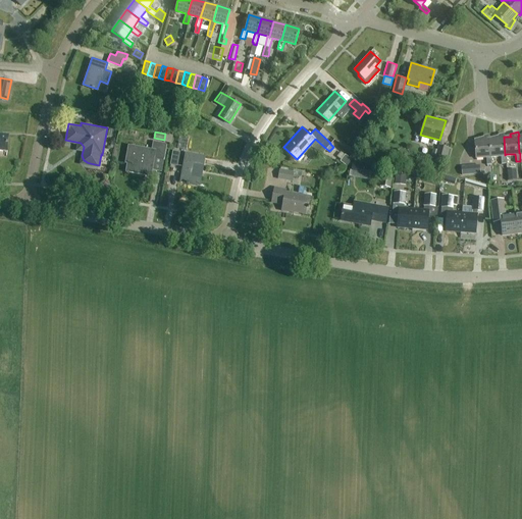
[(0,148),(7,149),(8,134),(0,133),(0,148)]
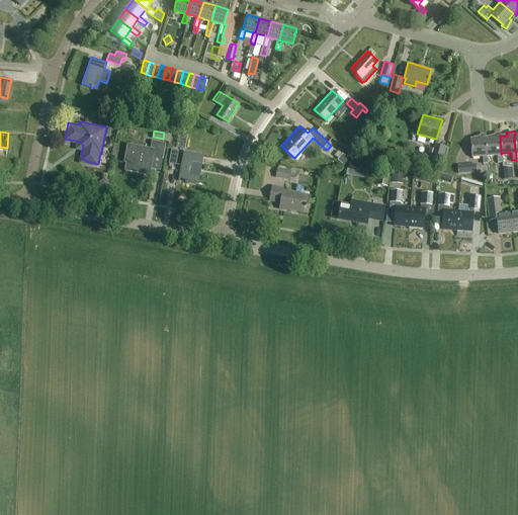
[(413,147),(414,142),(423,143),(425,136),(403,132),(402,139),(407,140),(406,146),(413,147)]
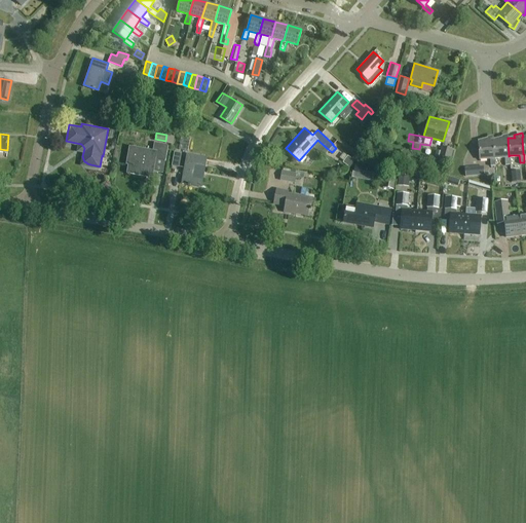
[(494,157),(504,156),(504,163),(510,163),(510,155),(509,156),(508,138),(509,138),(508,134),(499,136),(499,137),(499,139),(494,139),(493,140),(494,157)]
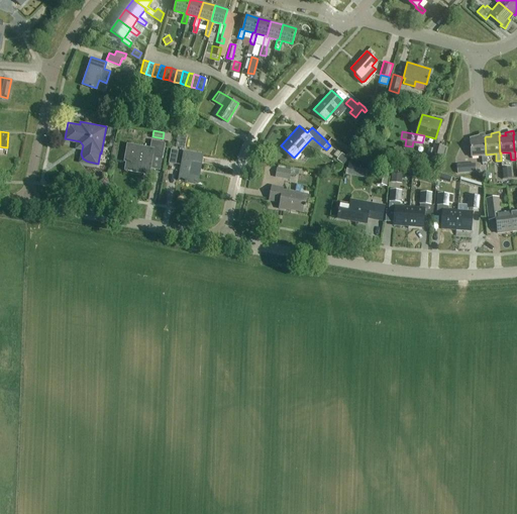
[(487,162),(486,155),(485,137),(486,136),(484,132),(477,134),(477,135),(477,137),(470,138),(471,156),(481,155),(482,162),(487,162)]
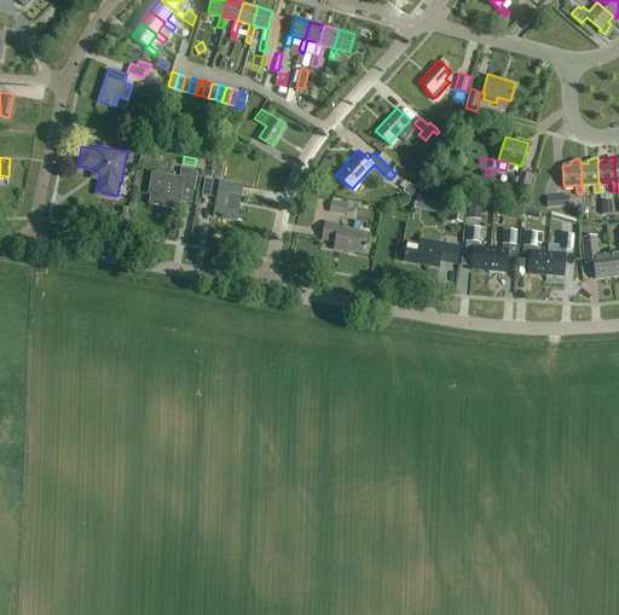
[(191,202),(194,187),(197,169),(181,166),(180,175),(152,170),(149,191),(151,192),(149,202),(179,208),(180,201),(191,202)]
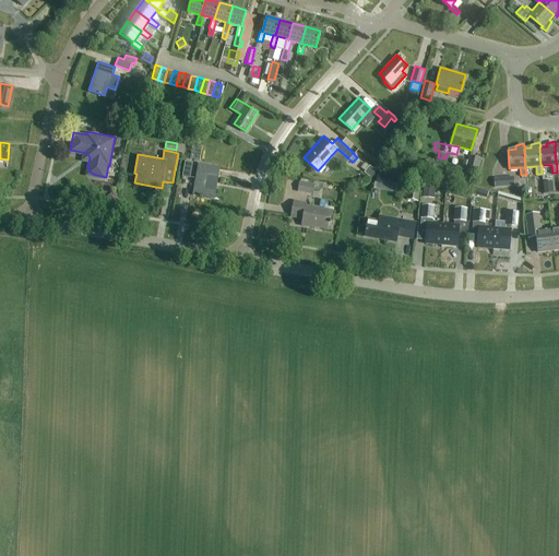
[(465,167),(477,170),(482,156),(470,153),(465,167)]
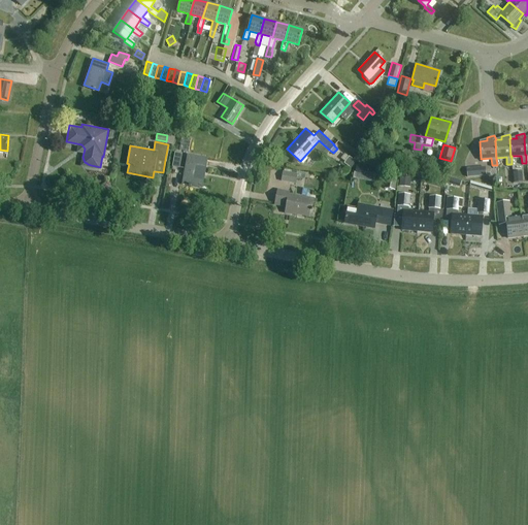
[(183,183),(202,186),(207,158),(188,154),(183,183)]
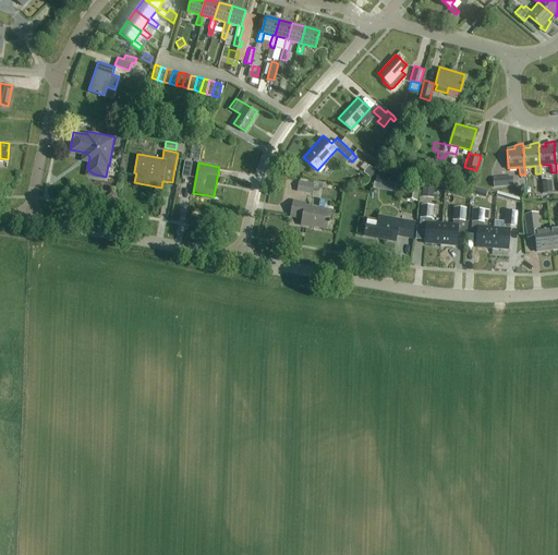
[(368,164),(363,171),(371,177),(376,169),(368,164)]
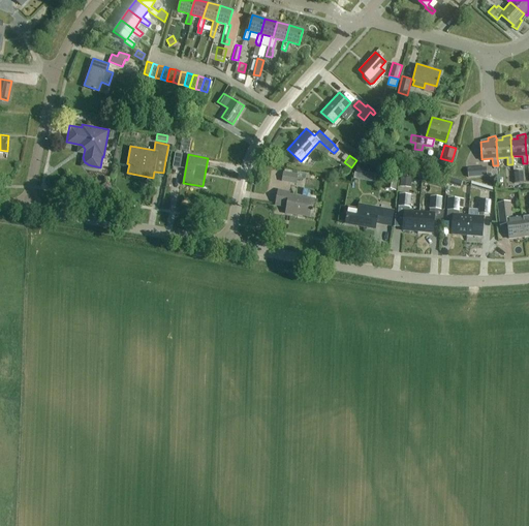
[(356,163),(355,173),(375,176),(377,166),(356,163)]
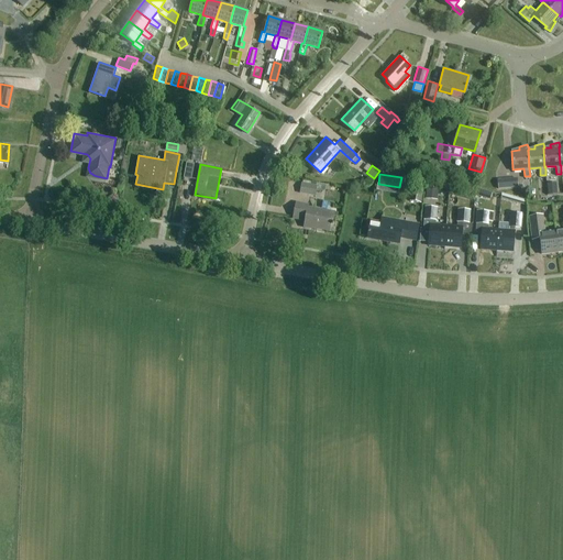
[(299,191),(316,194),(317,184),(317,180),(304,178),(302,182),(301,180),(299,191)]
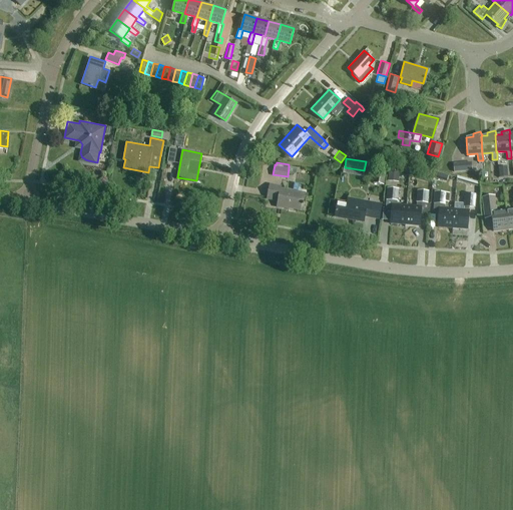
[(507,164),(498,165),(499,175),(508,175),(507,164)]
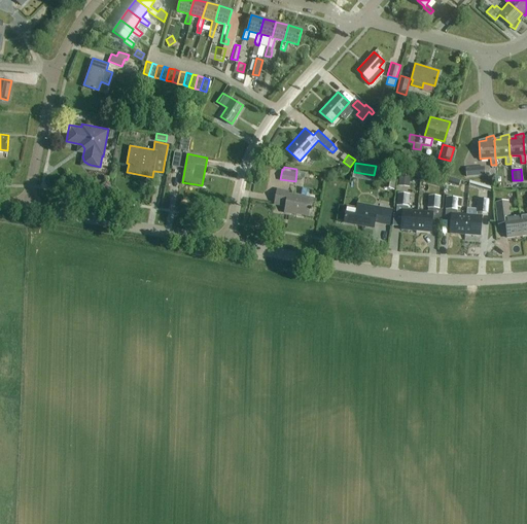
[(264,181),(279,184),(280,178),(265,174),(264,181)]
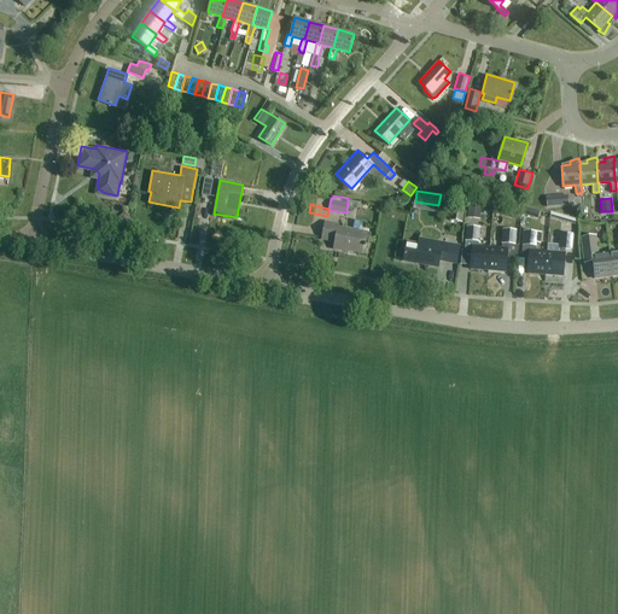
[(461,221),(465,206),(452,204),(449,218),(461,221)]
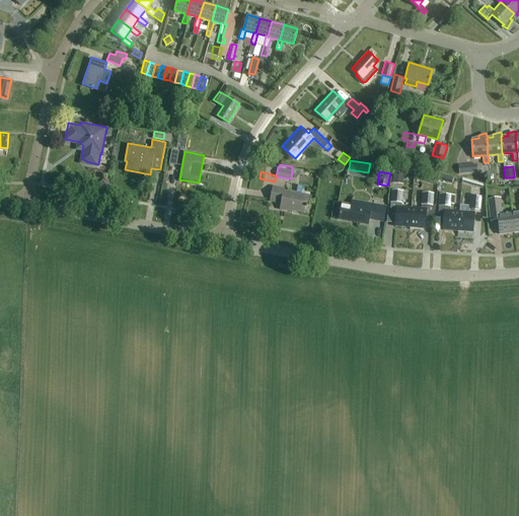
[(392,171),(392,182),(403,182),(403,171),(392,171)]
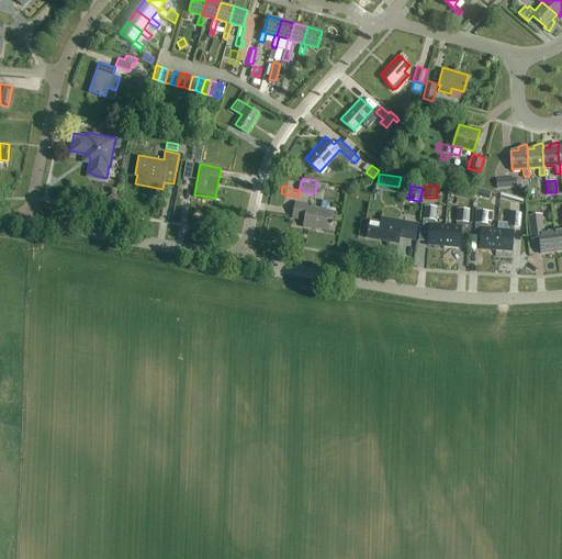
[(501,191),(501,196),(525,203),(525,198),(512,194),(501,191)]
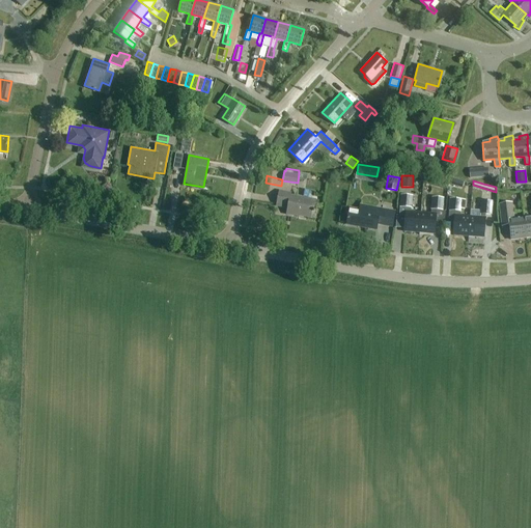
[(286,211),(312,216),(315,199),(290,194),(290,192),(279,190),(276,204),(287,206),(286,211)]
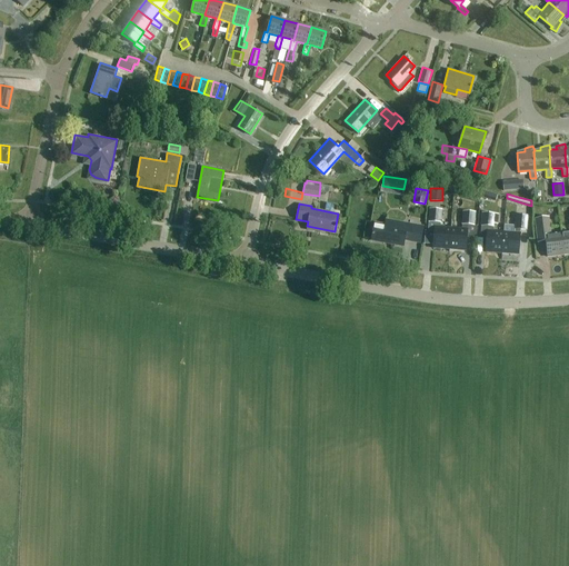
[(428,220),(429,220),(428,226),(435,227),(432,246),(449,247),(450,226),(440,226),(440,221),(441,208),(429,207),(428,220)]
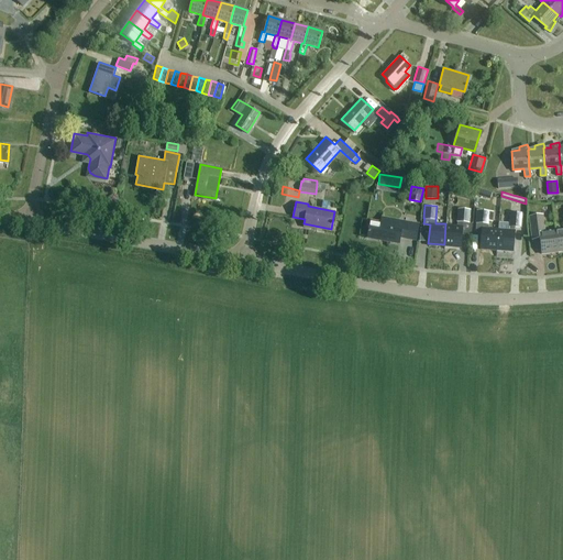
[(456,224),(445,223),(444,244),(461,245),(462,221),(468,221),(470,208),(457,207),(456,224)]
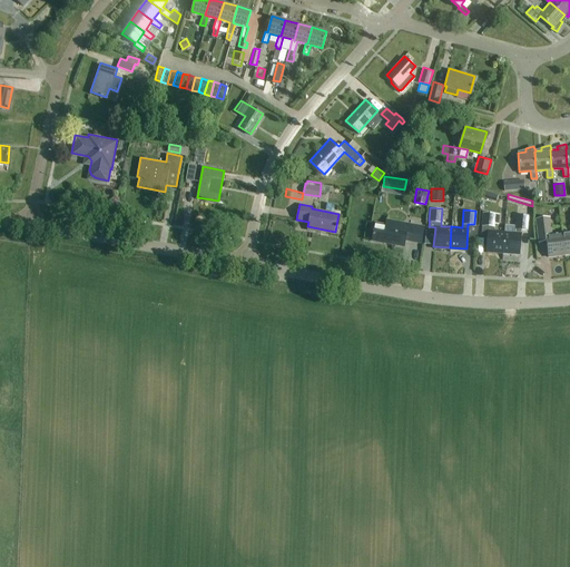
[(499,213),(482,212),(481,232),(488,233),(487,251),(502,252),(504,231),(493,230),(493,226),(494,226),(494,222),(498,223),(499,213)]
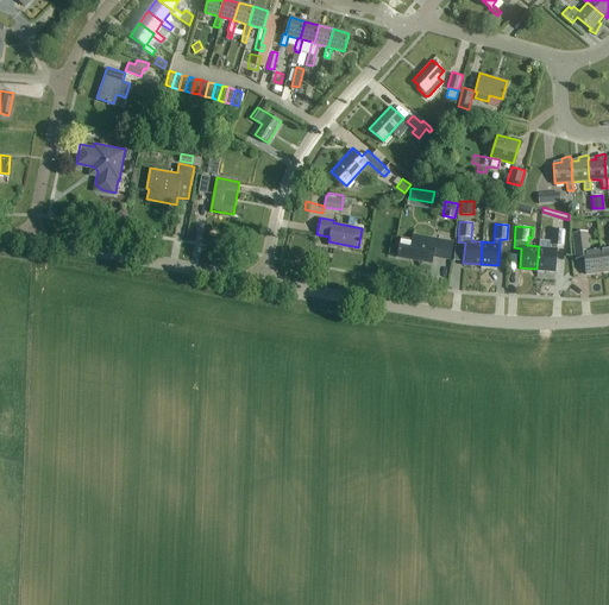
[(590,227),(591,246),(606,245),(604,226),(590,227)]
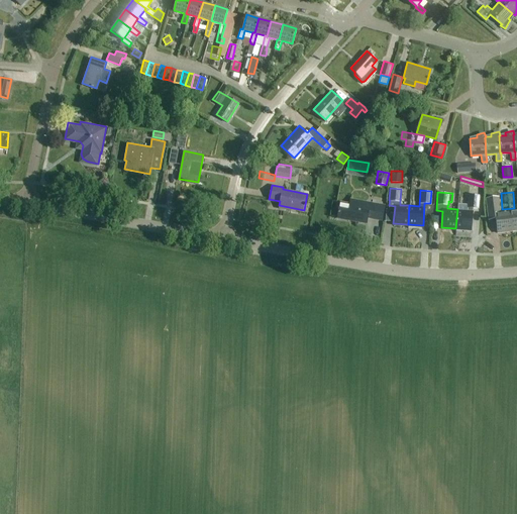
[(467,210),(457,209),(455,228),(471,229),(472,206),(479,207),(479,195),(468,194),(467,210)]
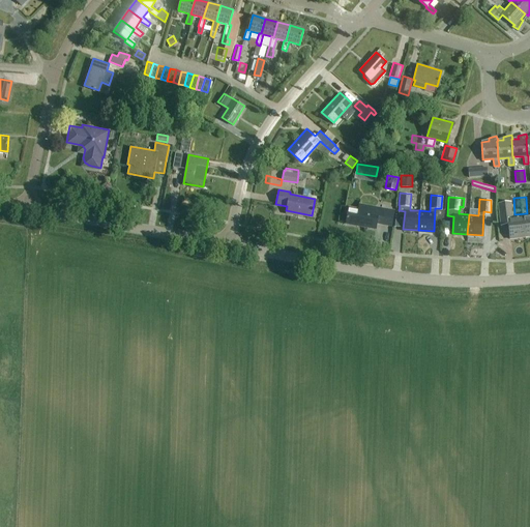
[(508,224),(509,231),(510,237),(525,235),(523,215),(513,216),(511,201),(498,202),(500,225),(508,224)]
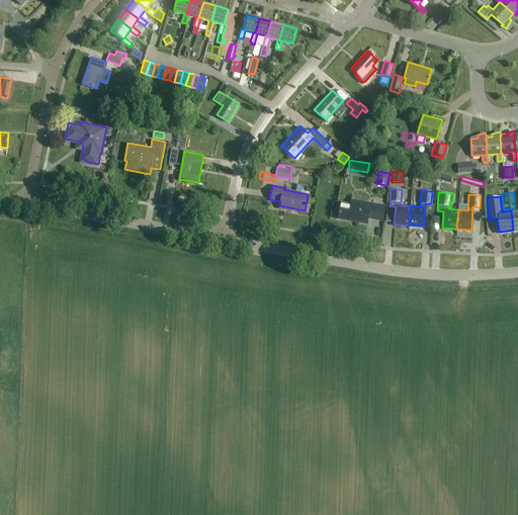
[(341,201),(338,217),(366,223),(368,217),(382,219),(384,204),(351,198),(350,203),(341,201)]
